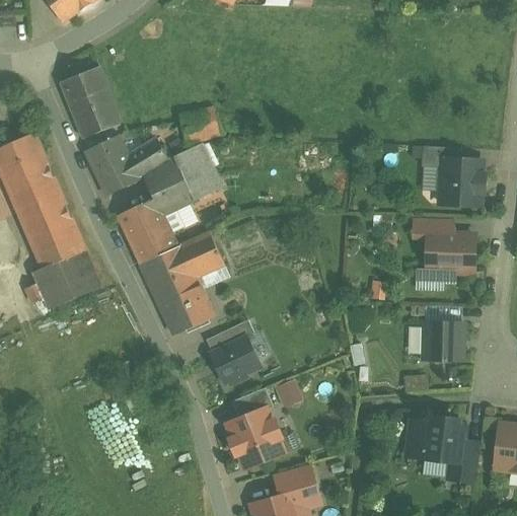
[(47,0),(62,21),(92,0),(47,0)]
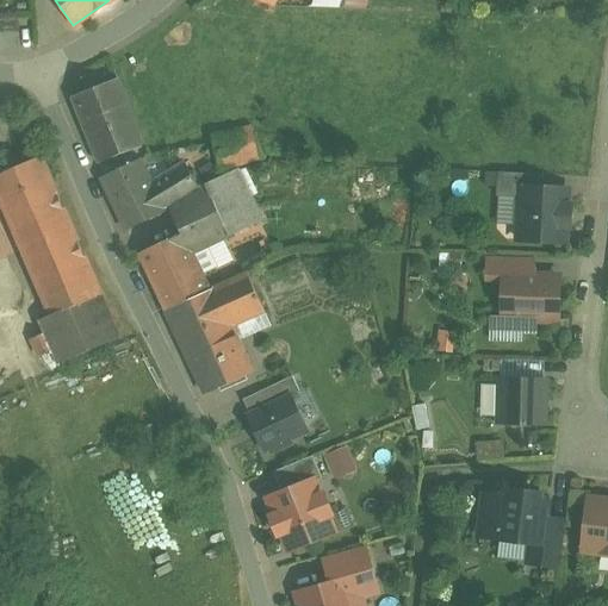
[(117,77),(73,94),(81,117),(95,111),(100,124),(115,114),(111,105),(125,99),(117,77)]
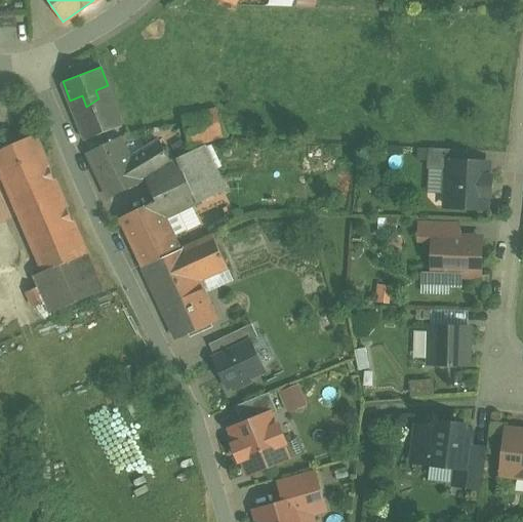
[(98,98),(86,107),(82,95),(70,101),(83,137),(122,123),(108,85),(95,90),(98,98)]
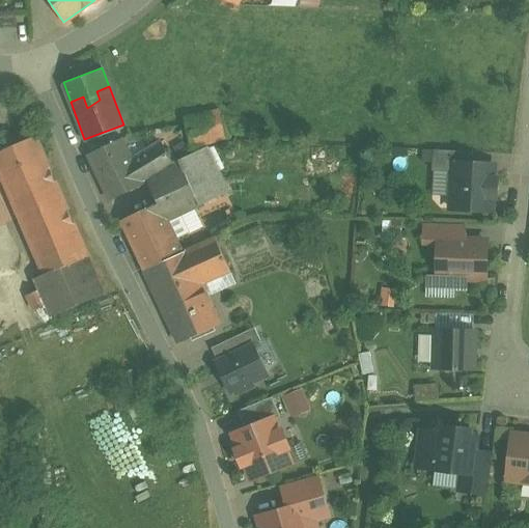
[(190,148),(182,124),(168,130),(176,154),(190,148)]
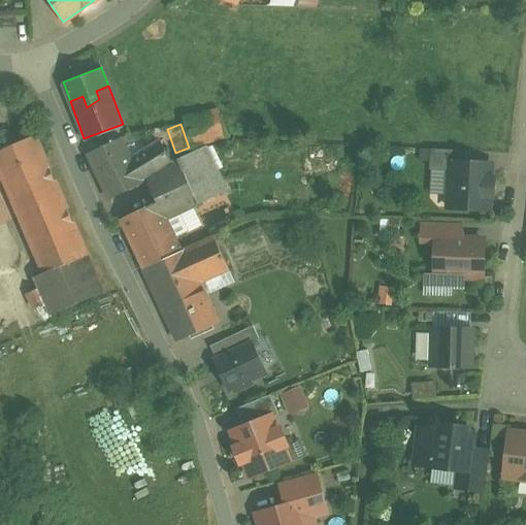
[(35,134),(0,149),(0,169),(11,197),(54,179),(35,134)]
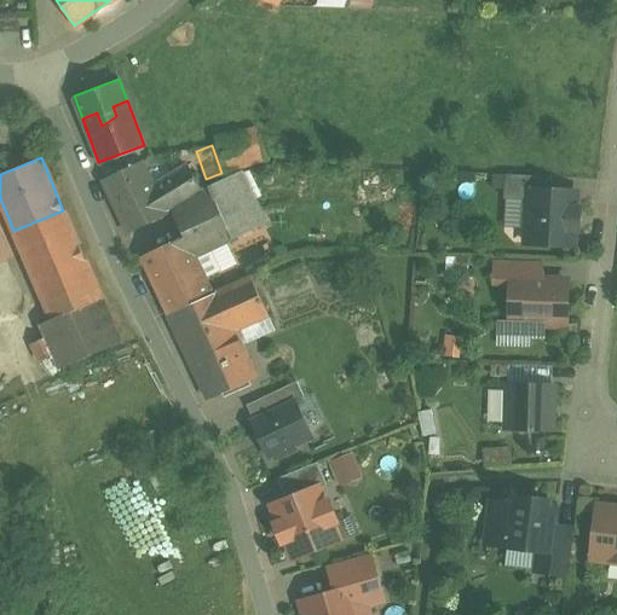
[(186,166),(154,184),(142,160),(104,179),(128,231),(167,212),(166,209),(171,207),(200,189),(186,166)]
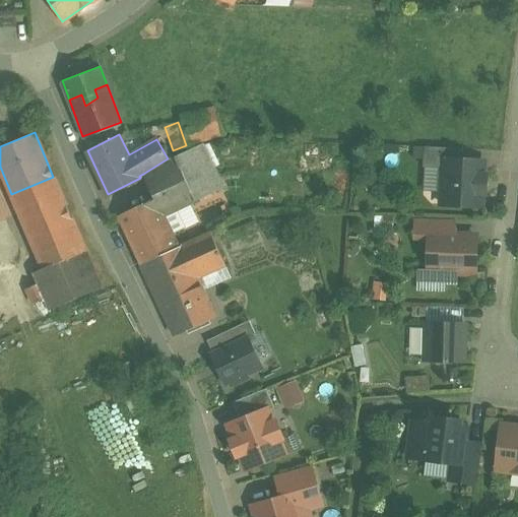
[(300,140),(299,158),(333,158),(333,141),(300,140)]
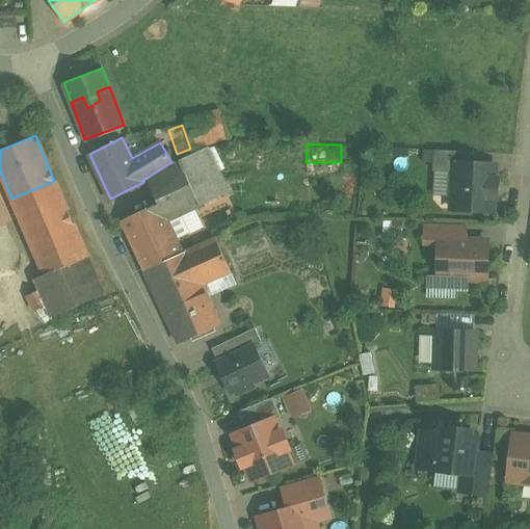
[(473,151),(435,149),(434,167),(453,168),(453,161),(472,162),(473,151)]
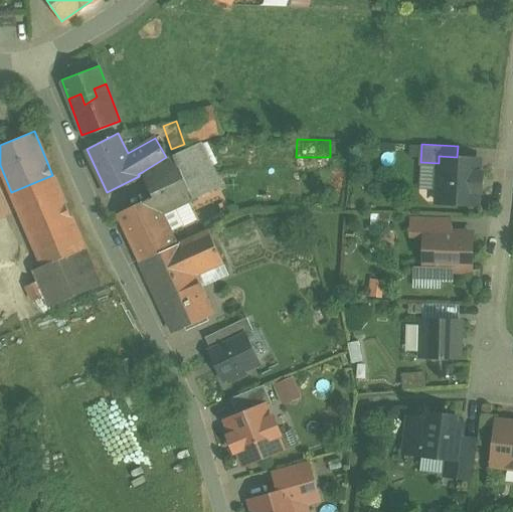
[(166,157),(142,172),(154,197),(161,212),(172,206),(193,195),(172,153),(166,157)]
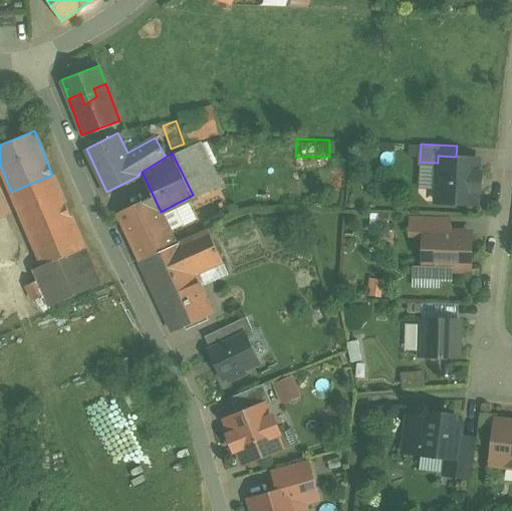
[(456,157),(438,156),(438,163),(437,171),(434,171),(433,187),(436,187),(436,200),(476,202),(476,189),(479,189),(480,172),(477,172),(478,158),(456,157)]
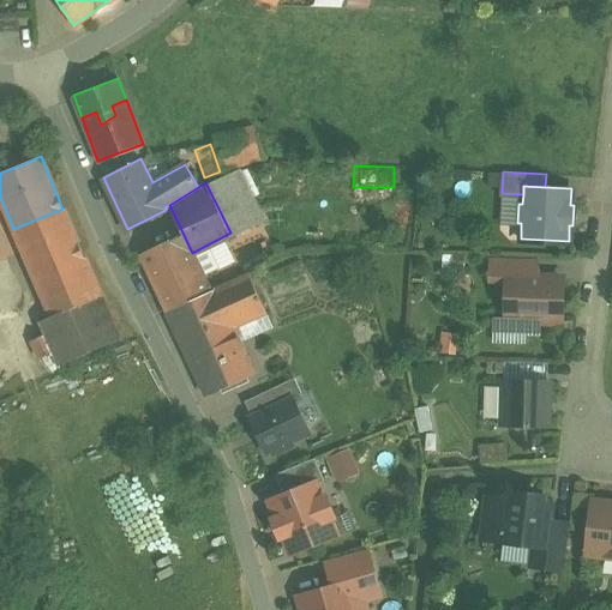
[(63,209),(13,229),(43,299),(93,278),(63,209)]
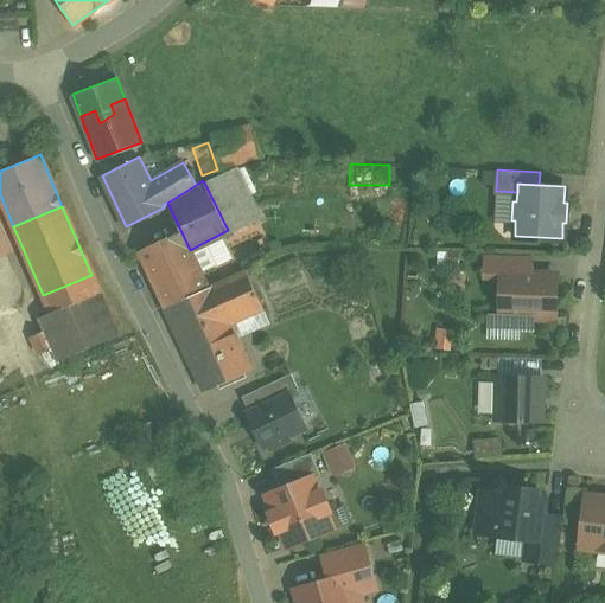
[(228,230),(203,243),(221,281),(246,269),(244,263),(228,230)]
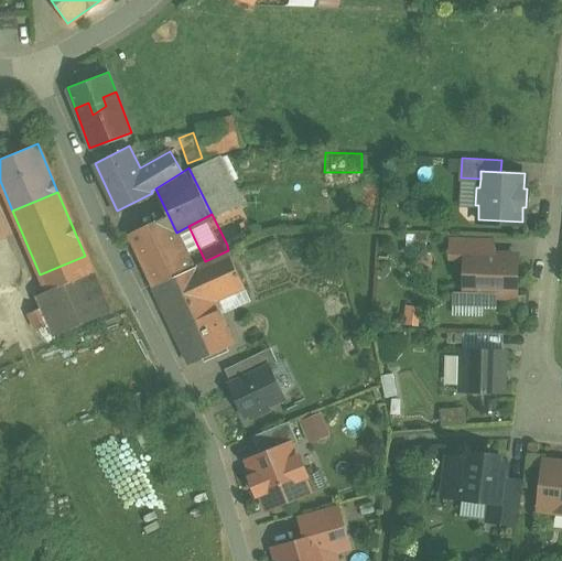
[(169,216),(129,235),(148,274),(166,266),(164,261),(175,256),(183,271),(194,267),(176,233),(169,216)]
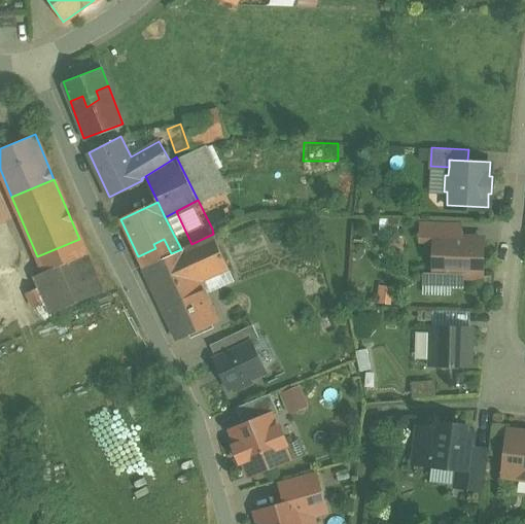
[(436,222),(420,221),(419,237),(435,237),(436,222)]
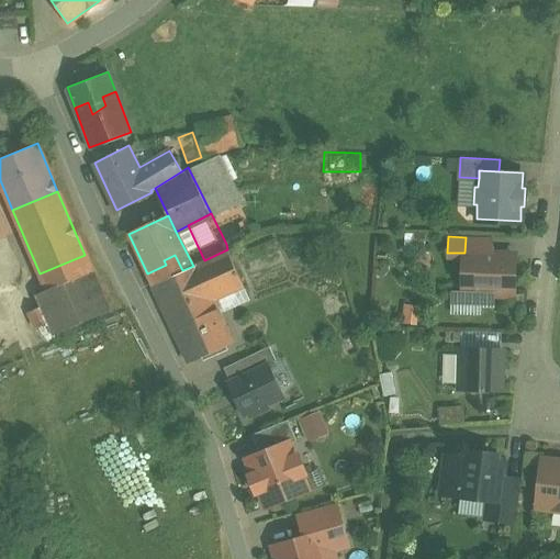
[(513,254),(465,253),(463,292),(512,293),(513,254)]
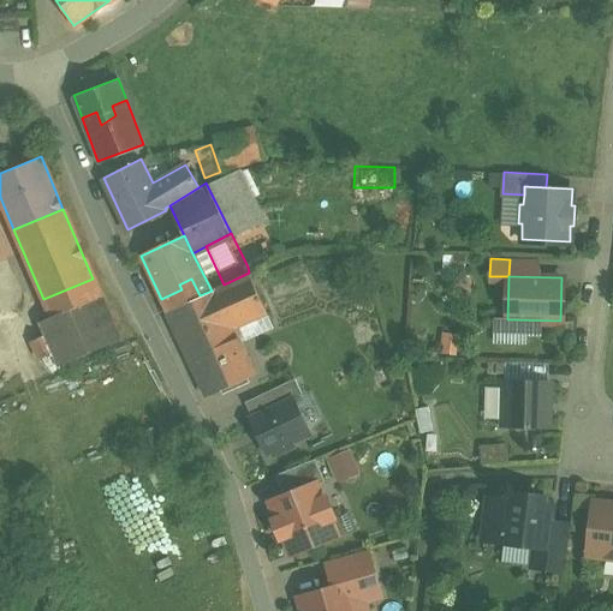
[(93,279),(43,299),(51,316),(100,295),(93,279)]
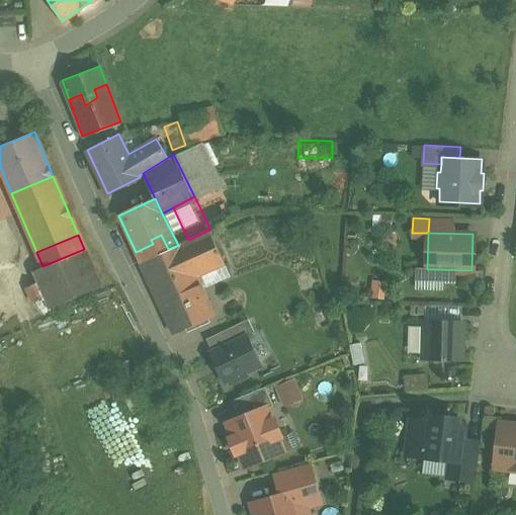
[(161,235),(151,240),(153,244),(136,252),(141,262),(168,249),(161,235)]
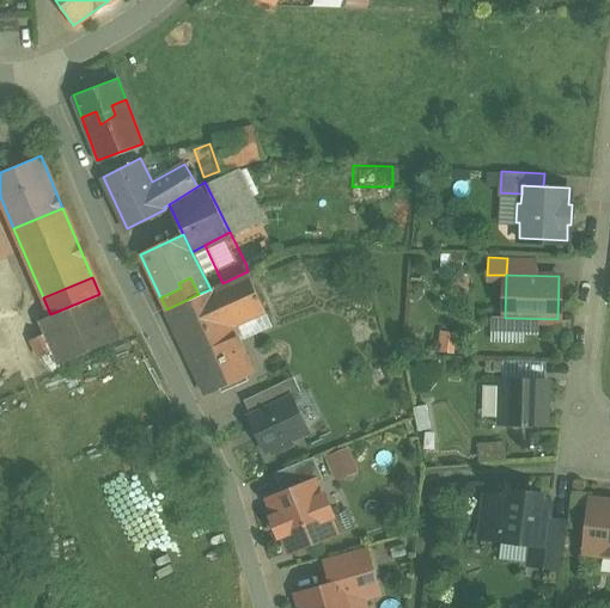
[(199,294),(166,309),(176,330),(194,321),(200,332),(230,319),(232,324),(264,309),(252,283),(220,298),(214,287),(211,289),(199,294)]
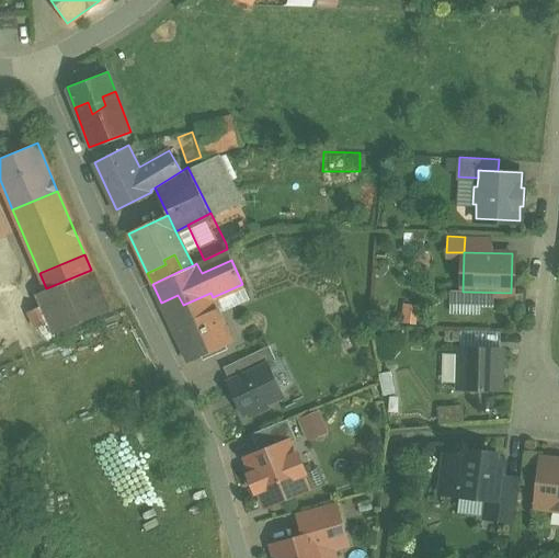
[(210,293),(183,305),(178,295),(161,303),(187,360),(232,340),(213,297),(210,293)]
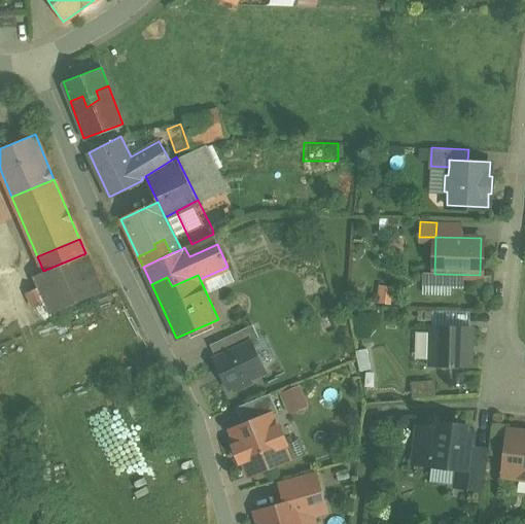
[(428,309),(428,323),(457,323),(458,309),(428,309)]
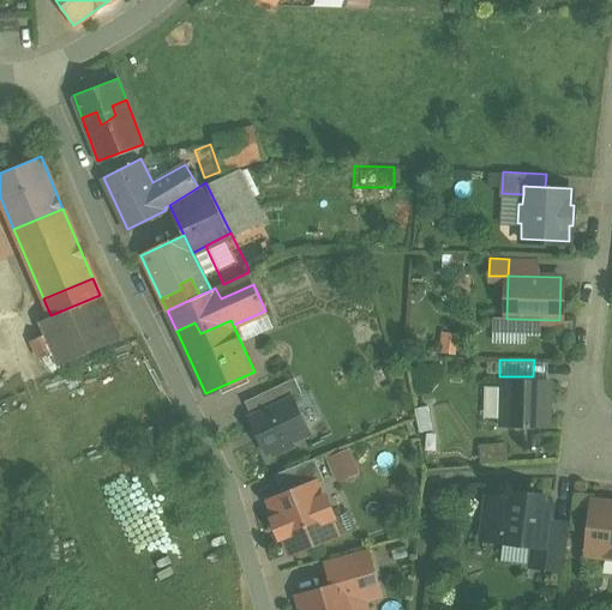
[(243,400),(249,415),(292,396),(299,392),(293,378),(243,400)]
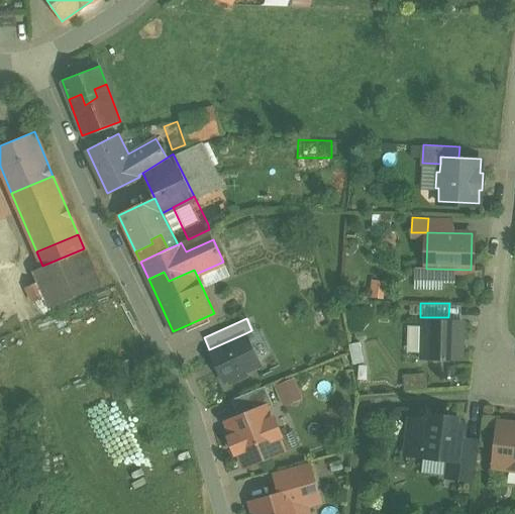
[(459,319),(420,319),(420,360),(459,358),(459,319)]
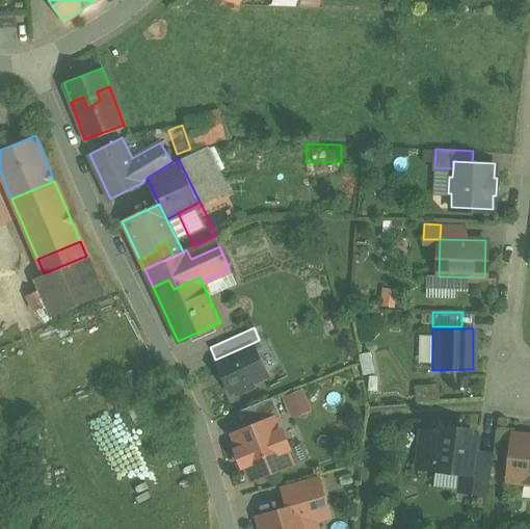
[(215,360),(213,361),(229,395),(250,386),(248,382),(266,374),(253,343),(215,360)]
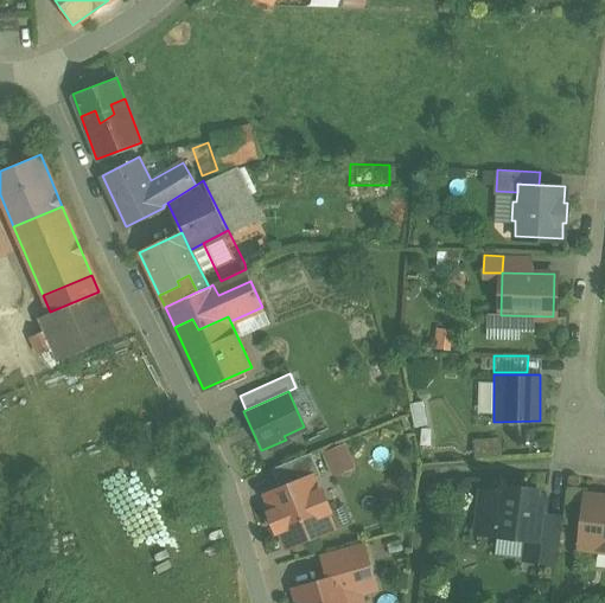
[(405,403),(408,424),(420,423),(415,401),(405,403)]
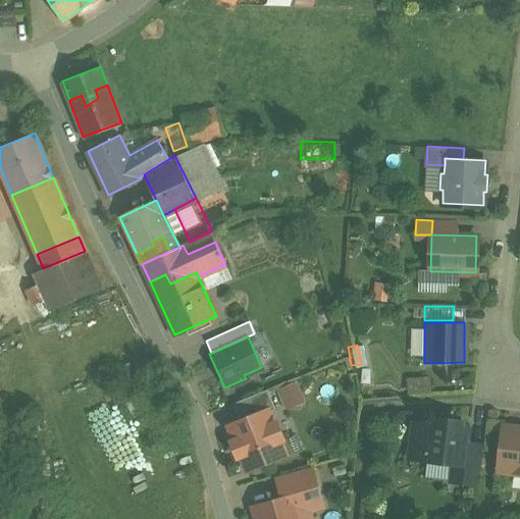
[(232,404),(239,420),(269,409),(272,408),(266,391),(232,404)]
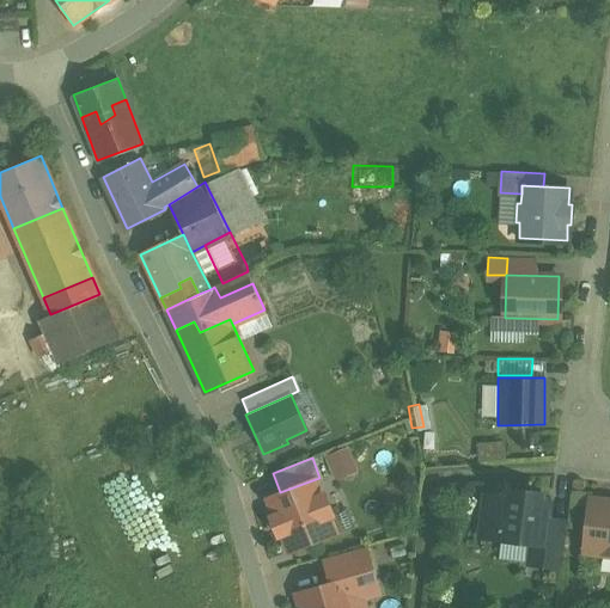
[(280,492),(264,498),(272,516),(268,517),(276,540),(279,539),(284,551),(335,532),(331,521),(335,519),(324,489),(319,490),(316,479),(280,492)]
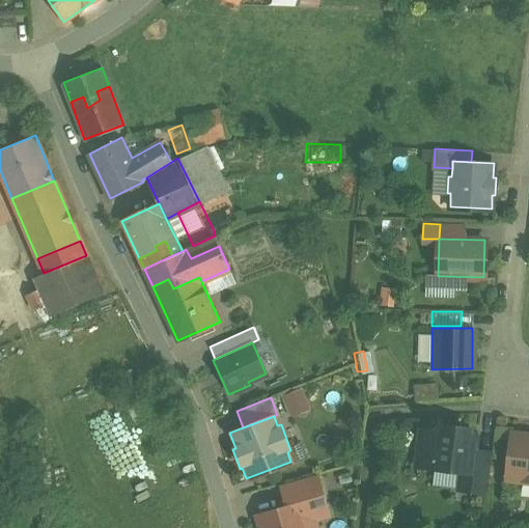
[(468,428),(444,426),(443,433),(421,429),(417,460),(435,462),(434,466),(466,470),(471,471),(473,451),(475,437),(467,436),(468,428)]
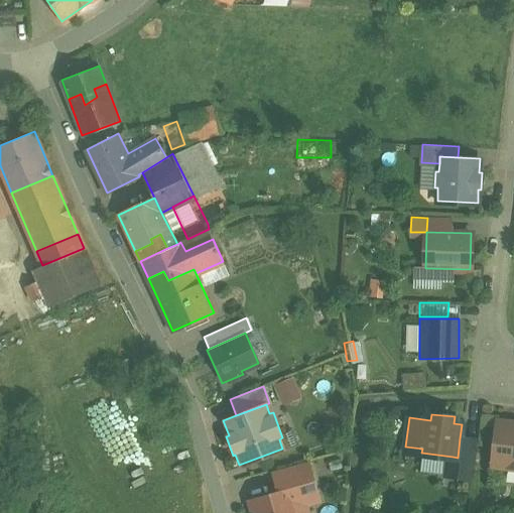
[(513,420),(497,419),(492,465),(513,467),(513,420)]
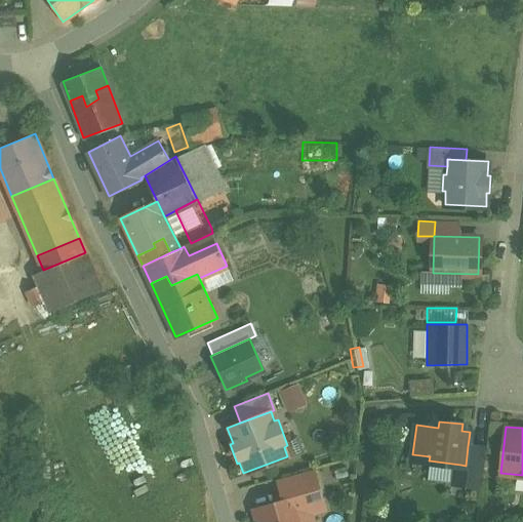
[(486,448),(468,446),(466,466),(460,465),(458,482),(481,485),(486,448)]
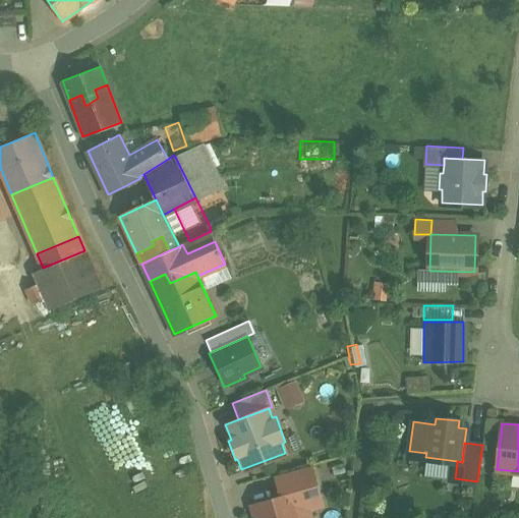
[(274,475),(280,497),(286,496),(295,506),(310,510),(323,506),(311,465),(274,475)]
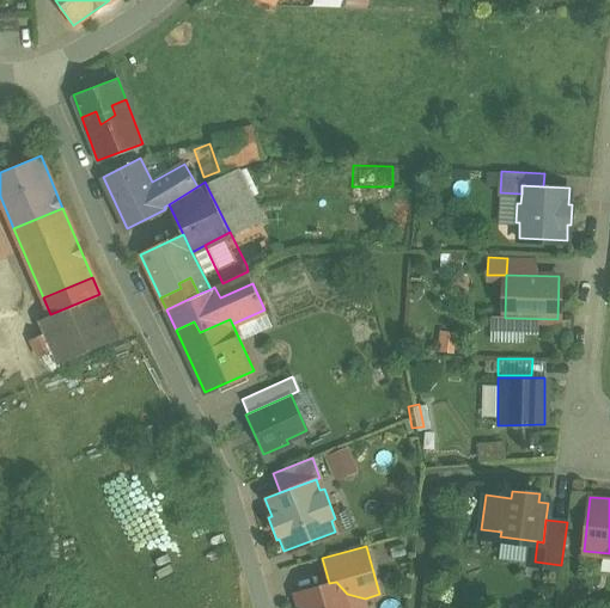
[(329,583),(293,593),(297,607),(366,607),(365,599),(347,594),(336,582),(329,583)]
